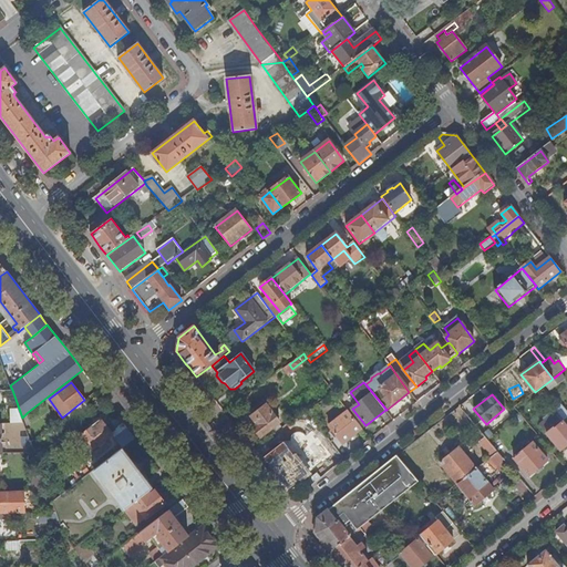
[(257,413),(251,416),(258,424),(254,429),(260,439),(280,423),(267,405),(261,410),(259,406),(255,410),(257,413)]
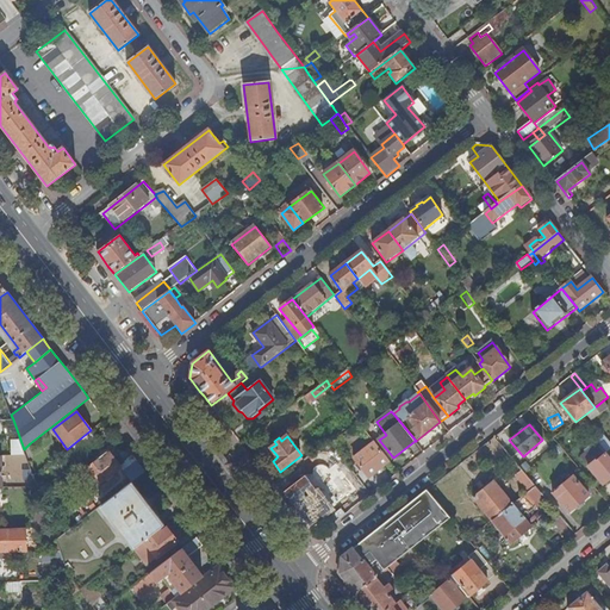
[(37,467),(30,443),(24,449),(23,449),(25,456),(30,470),(37,467)]
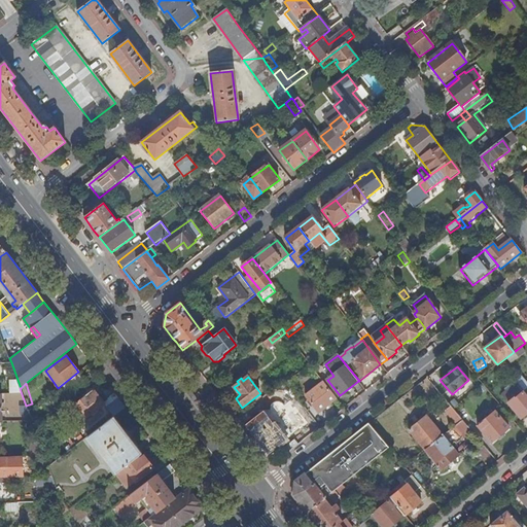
[(318,413),(336,399),(323,383),(306,396),(318,413)]
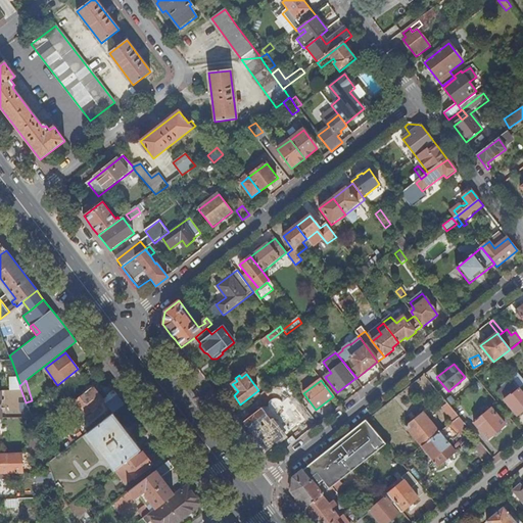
[(517,415),(522,410),(522,385),(519,389),(512,381),(498,392),(517,415)]
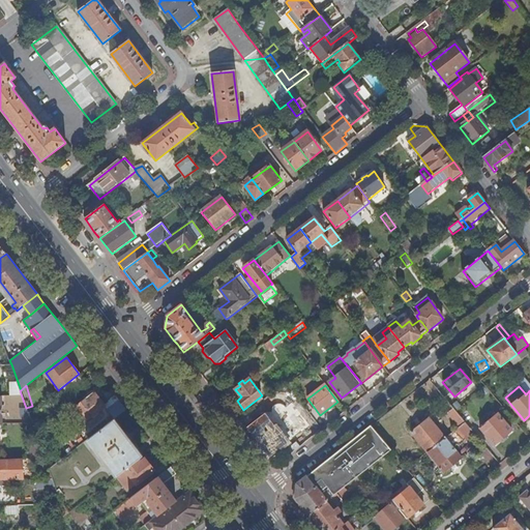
[(93,391),(77,404),(80,410),(87,418),(104,405),(93,391)]
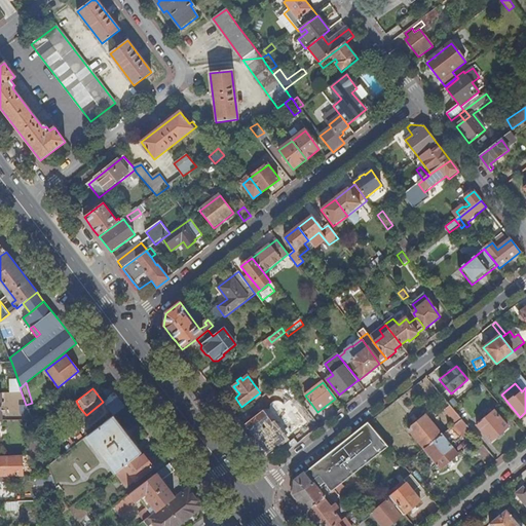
[(125,406),(118,398),(107,407),(113,415),(125,406)]
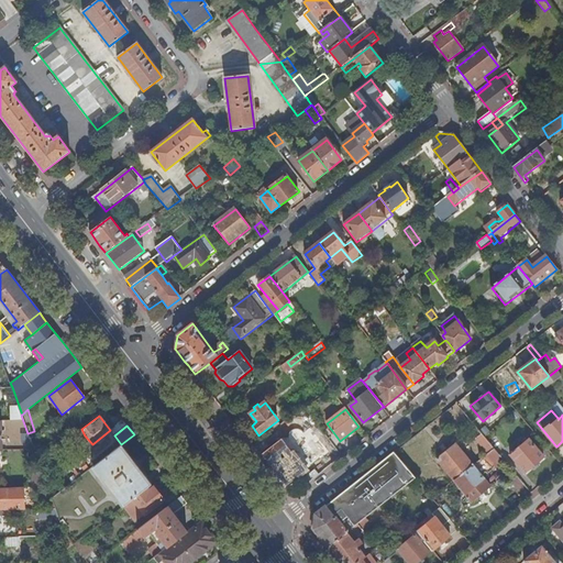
[(85,435),(81,429),(74,434),(78,440),(85,435)]
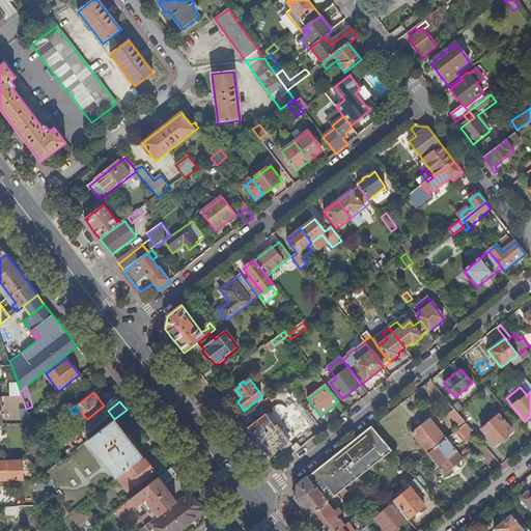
[(29,417),(26,409),(20,409),(21,417),(29,417)]
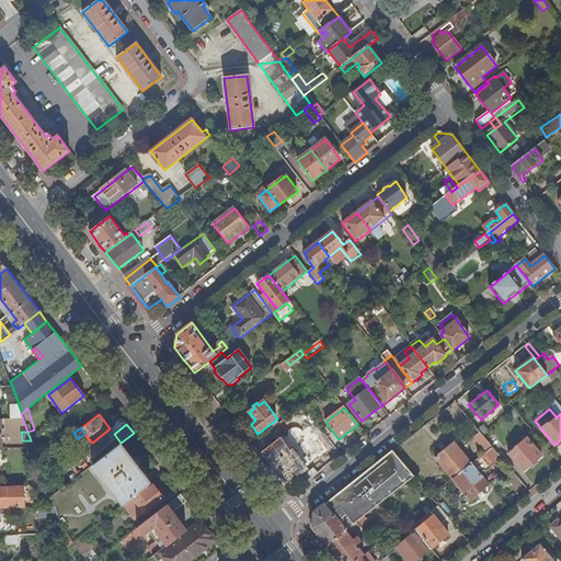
[(485,451),(492,447),(480,432),(473,436),(485,451)]
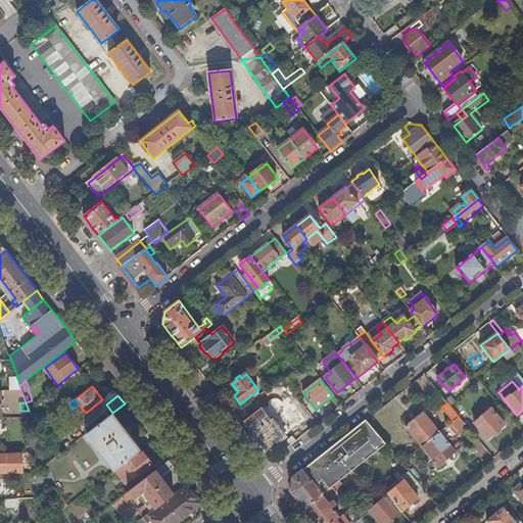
[(248,403),(233,417),(262,448),(276,434),(248,403)]
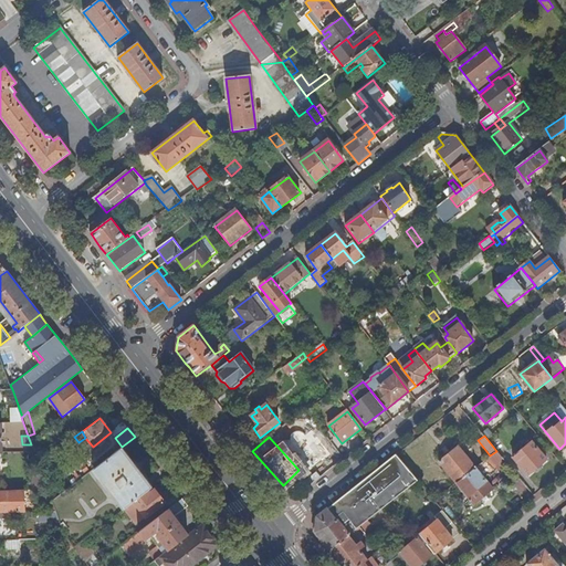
[(527,475),(546,460),(532,441),(513,458),(527,475)]
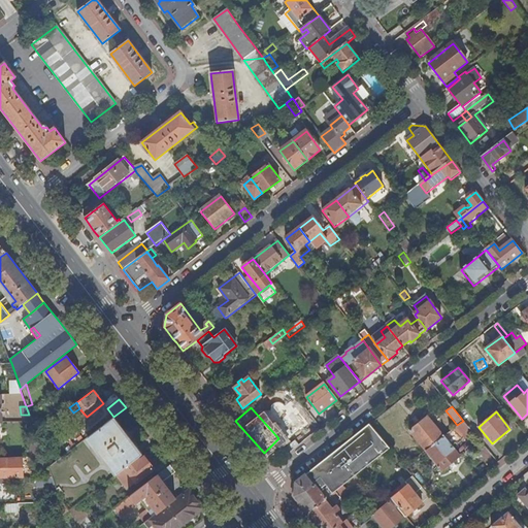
[(120,425),(113,417),(48,468),(52,477),(59,498),(65,505),(68,510),(74,505),(113,475),(117,473),(116,472),(141,453),(139,451),(136,447),(135,448),(119,426),(120,425)]
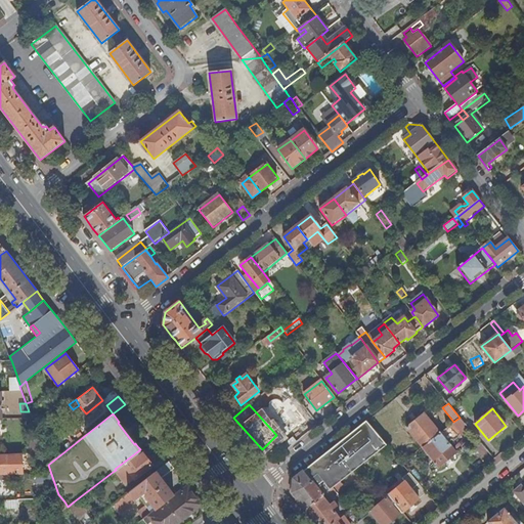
[(406,428),(423,447),(440,433),(424,413),(406,428)]
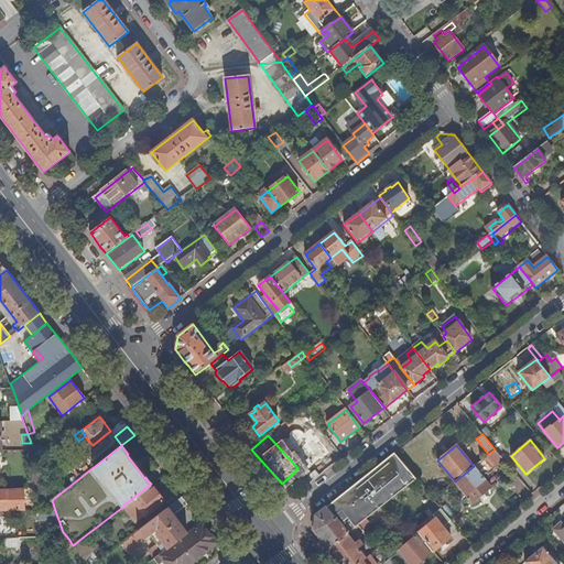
[(488,476),(506,462),(495,449),(488,454),(474,466),(455,481),(472,502),(490,487),(483,477),(487,474),(488,476)]
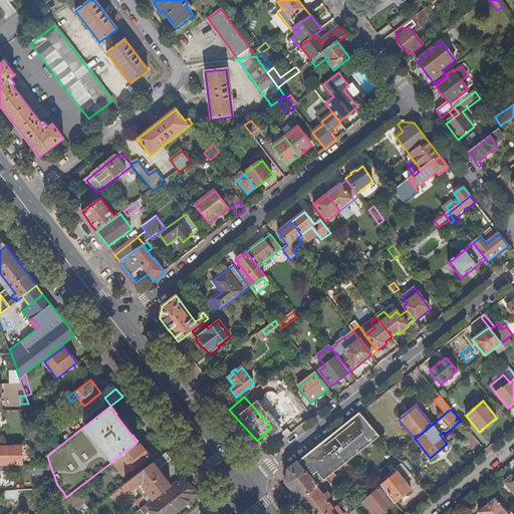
[(133,435),(116,414),(115,415),(132,436),(133,435)]
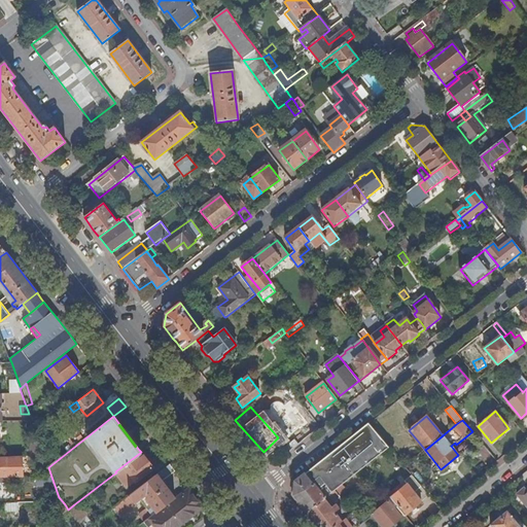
[(302,504),(308,513),(335,490),(339,488),(343,484),(357,472),(364,466),(388,448),(369,424),(320,462),(295,482),(295,489),(294,495),(302,504)]
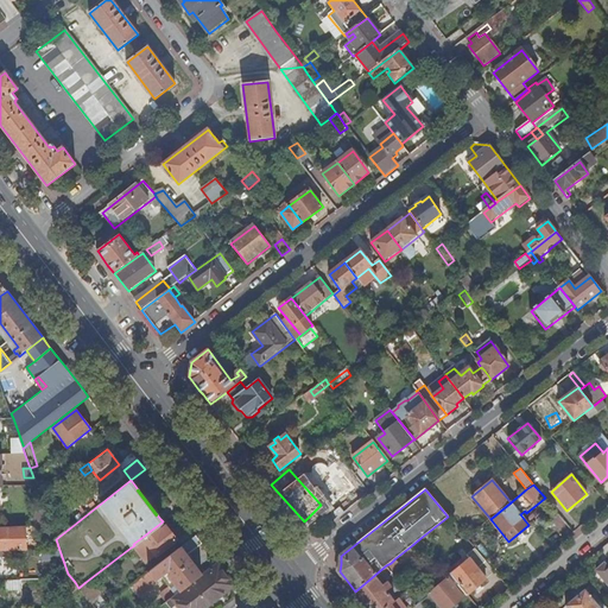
[(164,527),(162,524),(134,545),(131,548),(141,561),(145,561),(152,555),(156,552),(157,555),(177,539),(166,525),(164,527)]
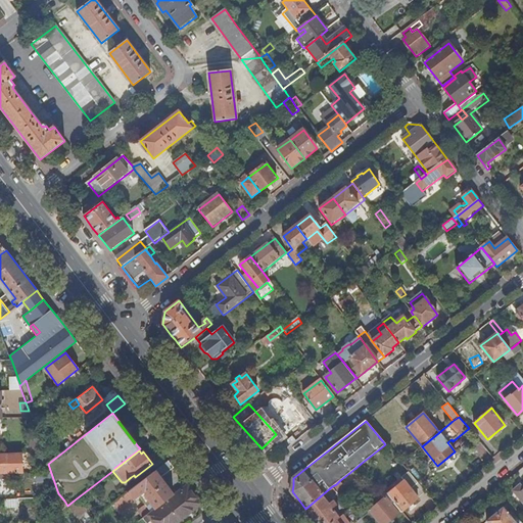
[(10,454),(0,453),(0,473),(4,474),(15,473),(18,473),(17,464),(15,463),(10,464),(10,454)]
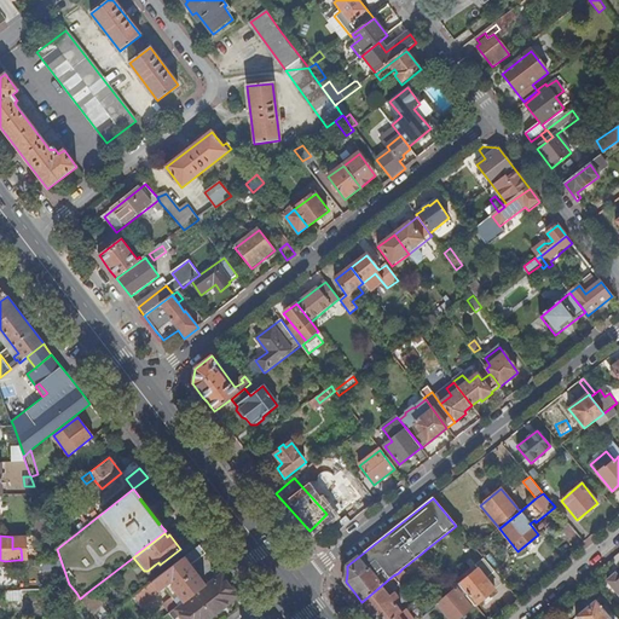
[(61,560),(57,549),(53,539),(47,542),(51,550),(48,551),(50,560),(61,560)]
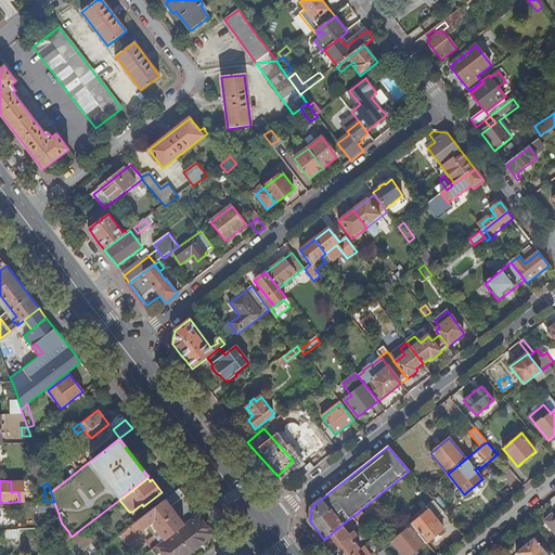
[(153,549),(156,545),(184,525),(170,506),(184,495),(179,489),(119,534),(127,544),(140,533),(138,531),(154,518),(156,521),(154,524),(162,533),(156,538),(154,536),(146,541),(153,549)]
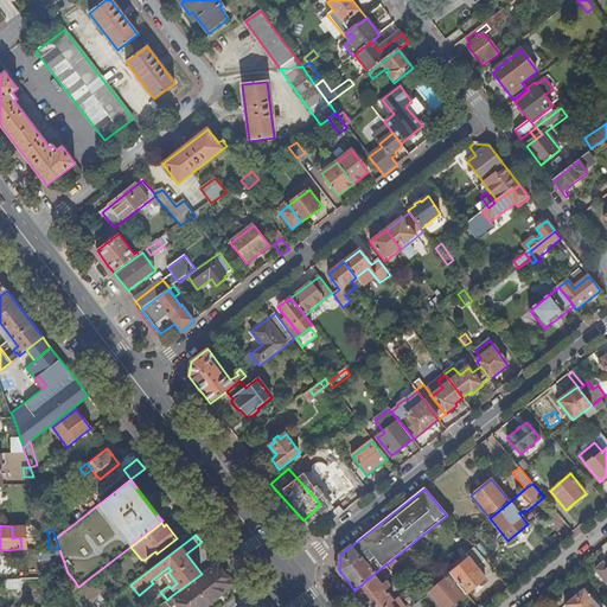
[(428,547),(420,537),(411,544),(420,554),(428,547)]
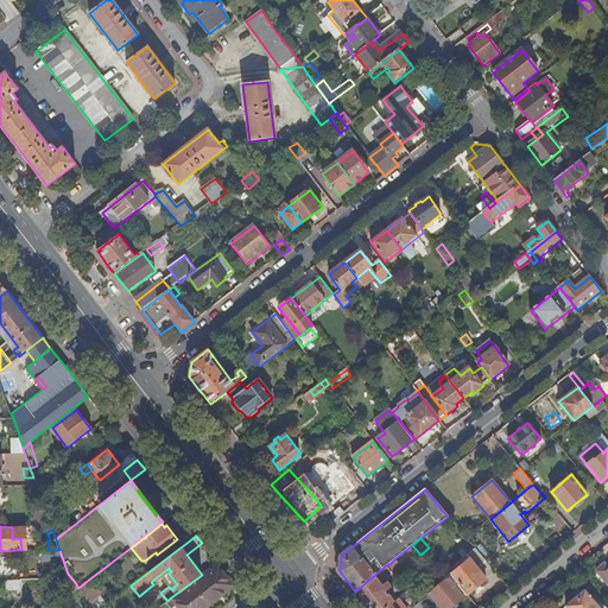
[(468,595),(494,572),(475,550),(467,557),(469,559),(451,575),(468,595)]
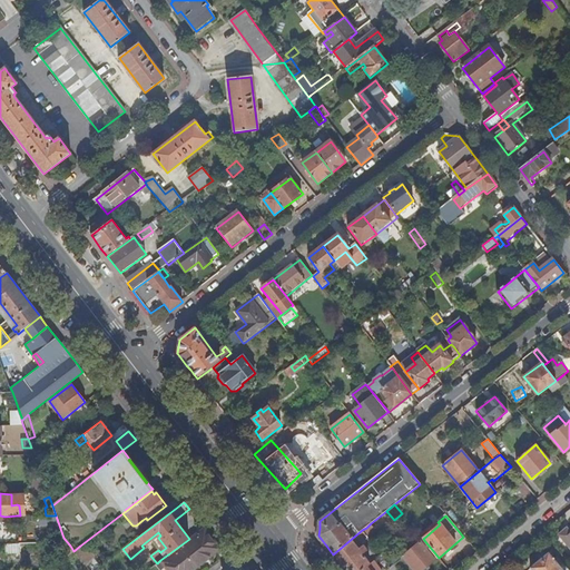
[(168,569),(192,569),(219,548),(203,527),(189,539),(160,560),(168,569)]
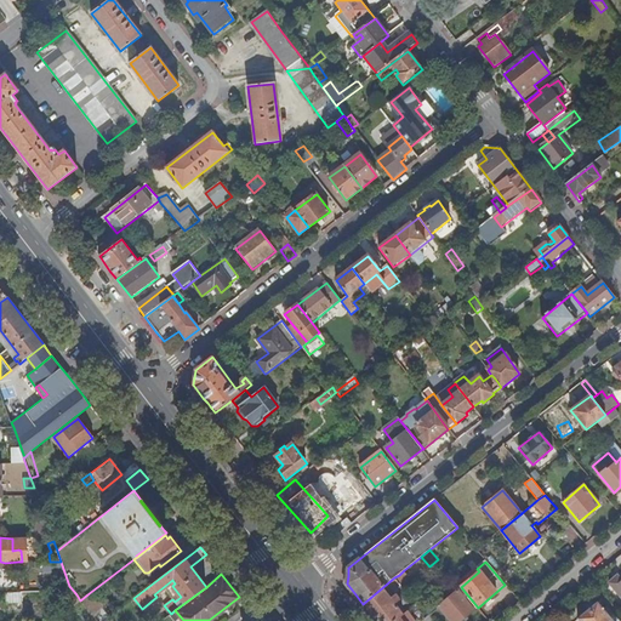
[(610,584),(614,588),(620,582),(620,581),(617,576),(610,584)]
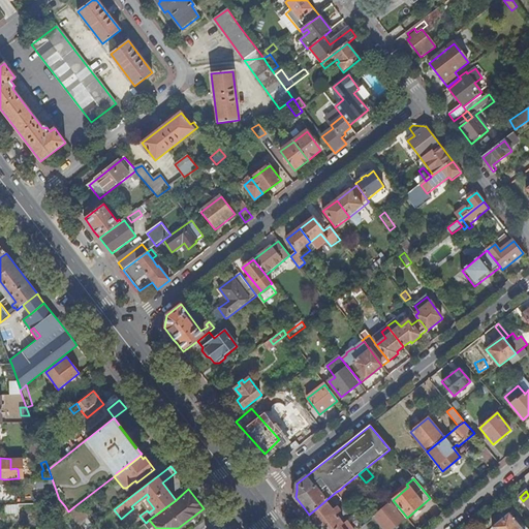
[(317,525),(319,528),(336,528),(344,523),(337,515),(341,511),(337,506),(333,509),(331,507),(341,499),(336,492),(309,515),(317,525)]
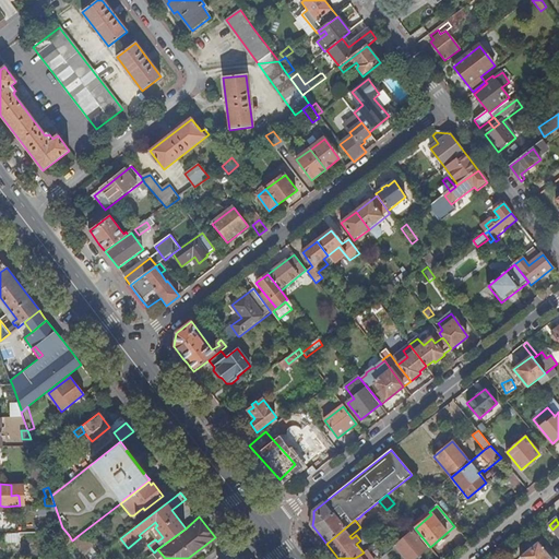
[(61,543),(69,535),(62,527),(59,533),(57,538),(61,543)]
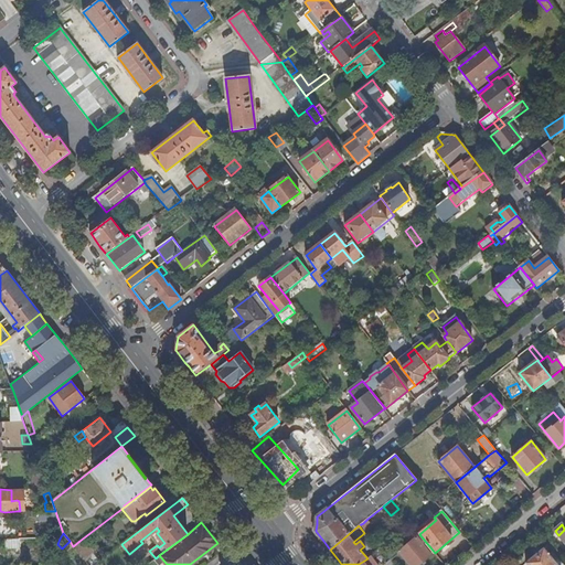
[(418,564),(432,555),(416,536),(398,552),(408,564),(418,564)]
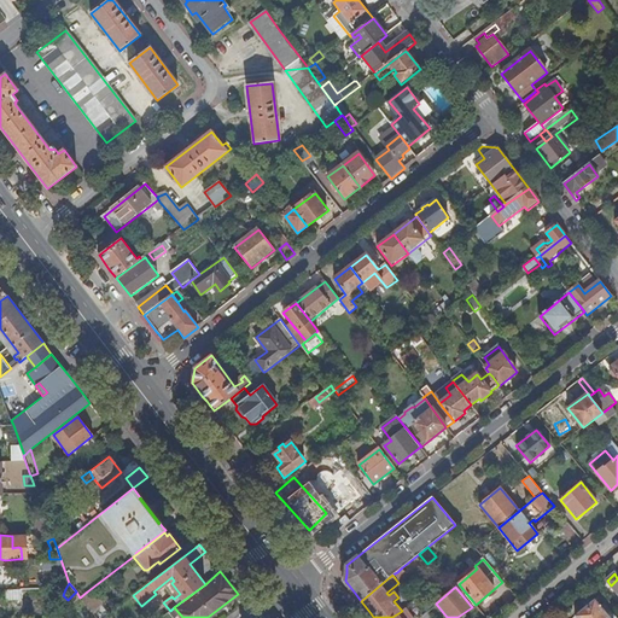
[(80,598),(97,617),(103,617),(106,616),(87,592),(80,598)]
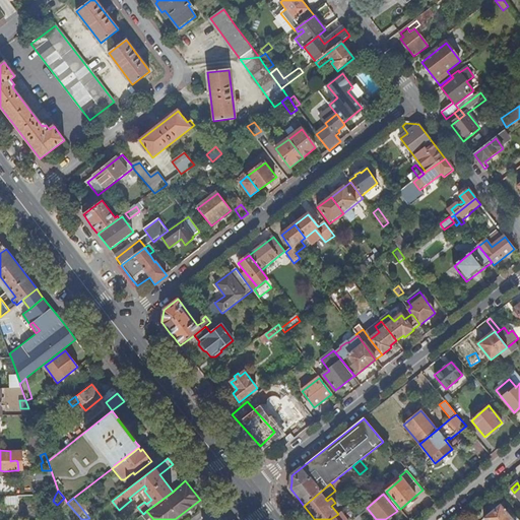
[(350,505),(356,512),(361,509),(354,501),(350,505)]
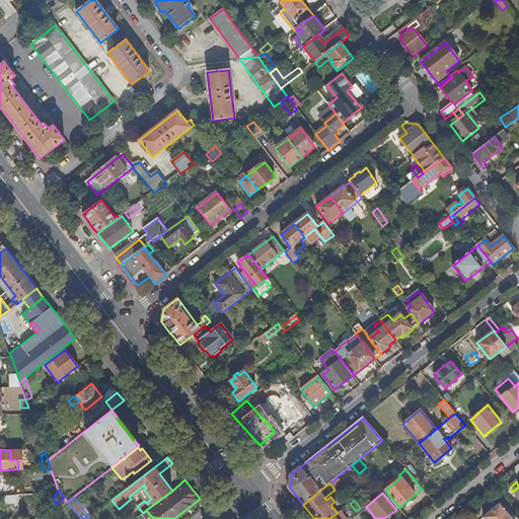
[(515,518),(504,505),(502,504),(500,506),(498,503),(482,517),(484,518),(515,518)]
